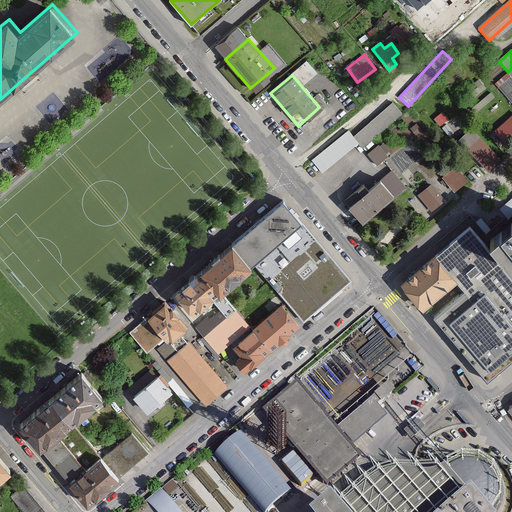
[(511,81),(509,78),(499,87),(511,102),(511,81)]
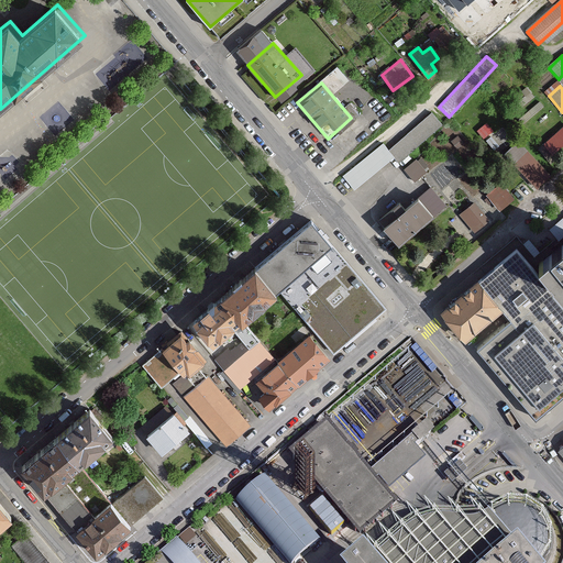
[(442,124),(432,111),(388,148),(394,155),(398,161),(442,124)]
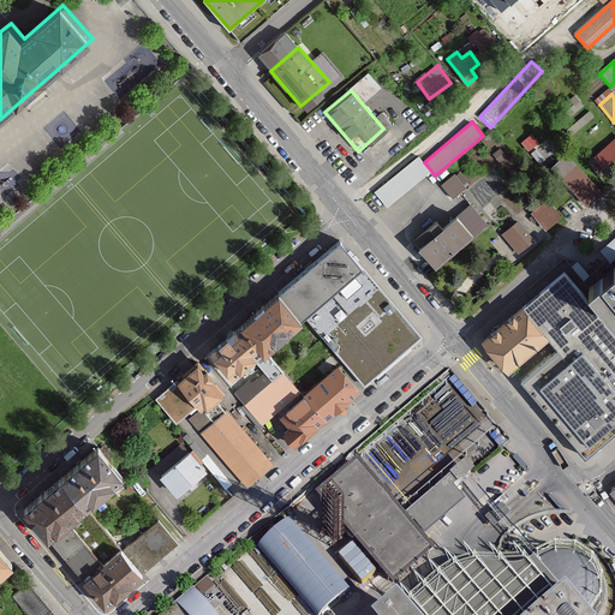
[(614,161),(614,141),(595,161),(604,172),(614,161)]
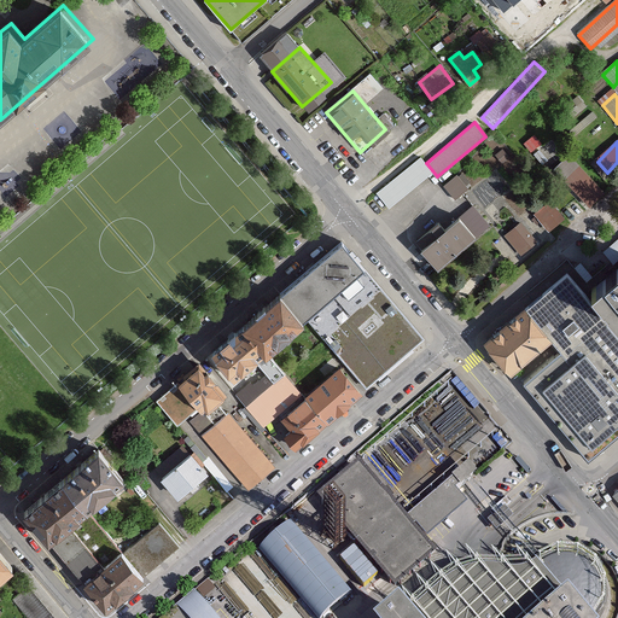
[(432,170),(426,163),(420,156),(377,192),(389,208),(432,170)]
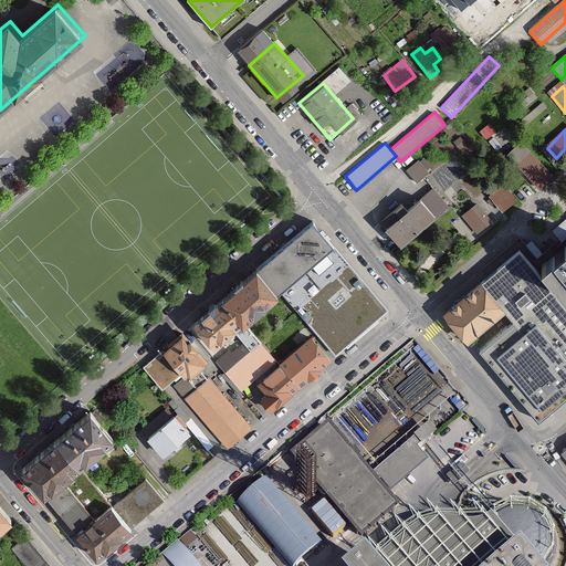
[(502,182),(489,192),(501,210),(514,199),(502,182)]
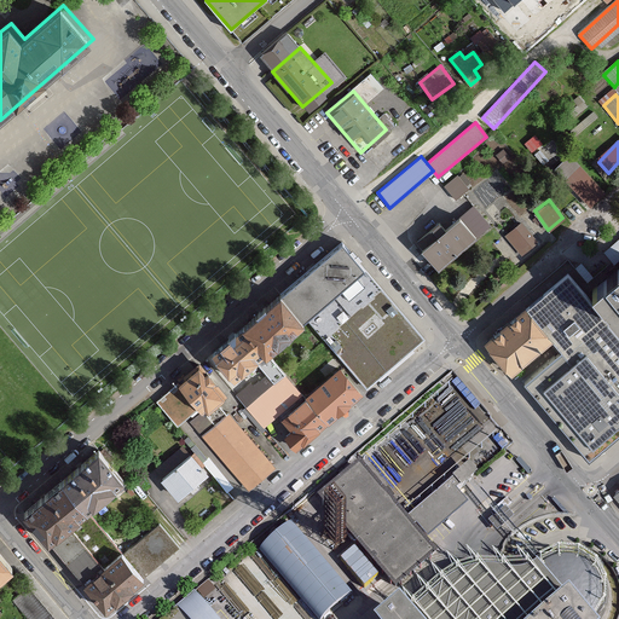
[(470,236),(455,215),(417,246),(434,266),(470,236)]
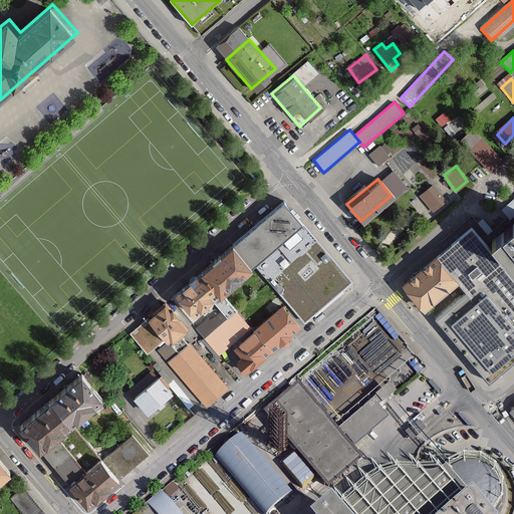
[(445,200),(431,184),(418,195),(433,211),(445,200)]
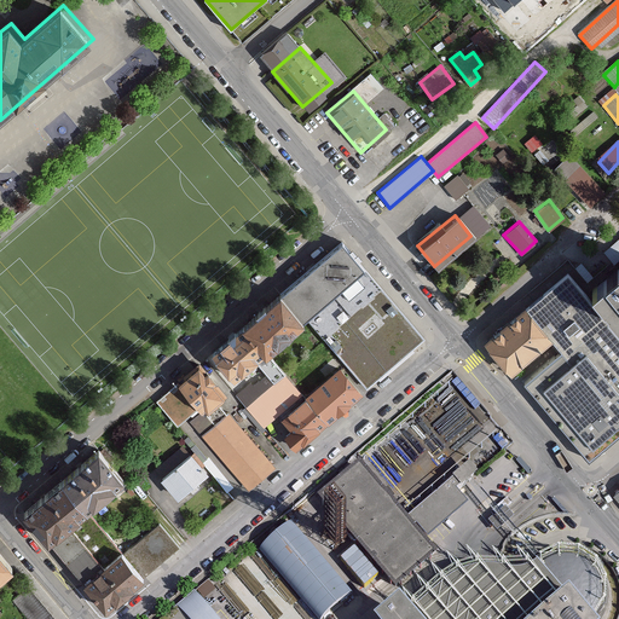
[(306,318),(365,268),(342,242),(284,291),(306,318)]
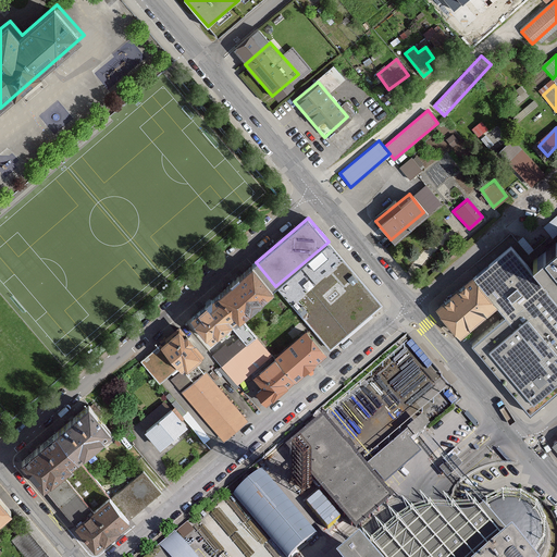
[(556,277),(556,222),(517,256),(507,245),(469,277),(500,314),(472,339),(530,406),(556,382),(556,302),(545,288),(556,277)]
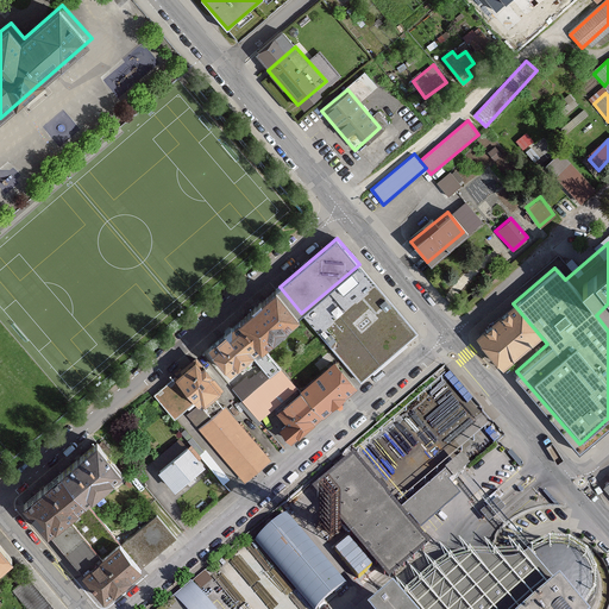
[(301,313),(358,380),(388,356),(416,332),(359,264),(301,313)]
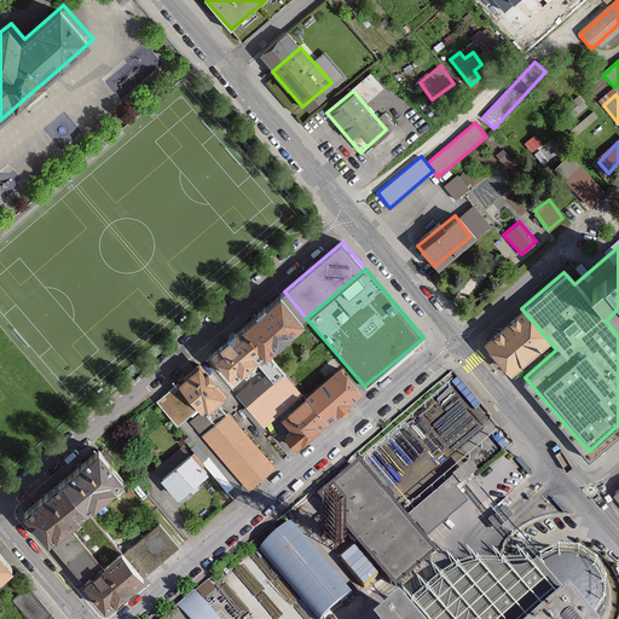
[(266,352),(306,318),(284,291),(244,325),(266,352)]
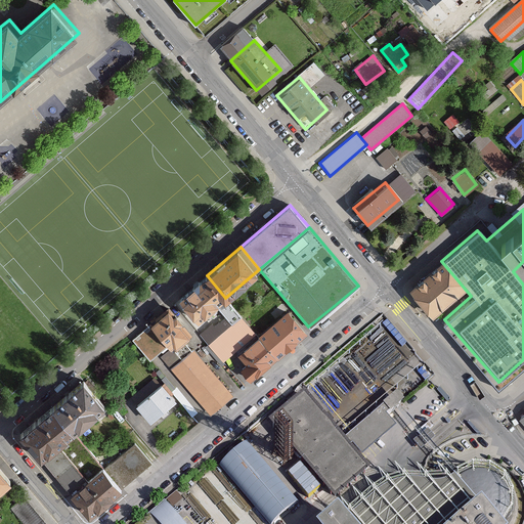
[(462,286),(441,261),(408,289),(429,313),(433,310),(462,286)]
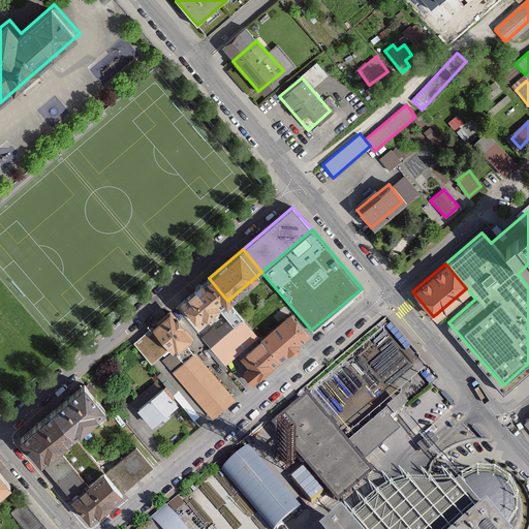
[(200,323),(227,301),(209,278),(182,301),(200,323)]
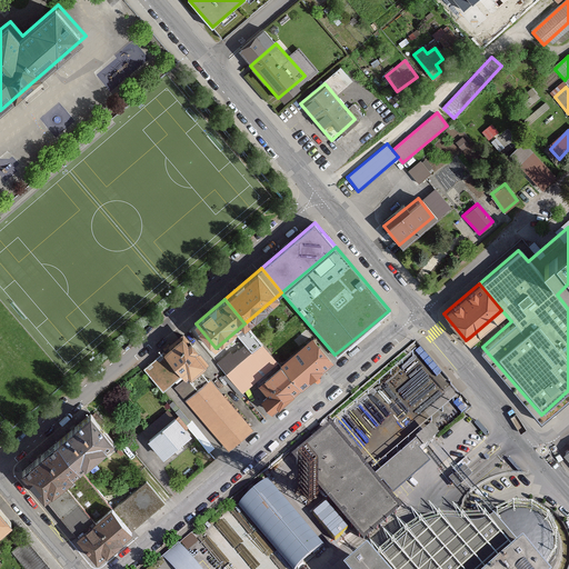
[(186,333),(166,350),(189,378),(209,361),(186,333)]
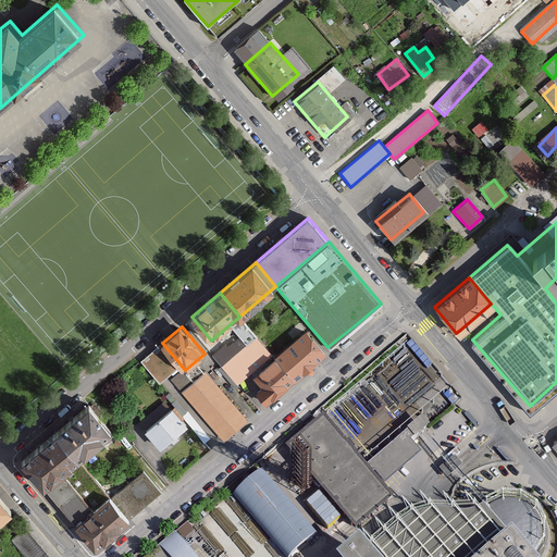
[(296,378),(325,353),(306,329),(275,353),(296,378)]
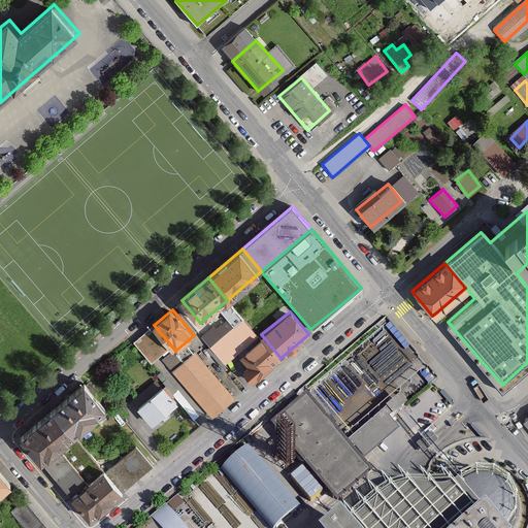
[(253,381),(281,358),(261,334),(239,353),(250,364),(242,369),(253,381)]
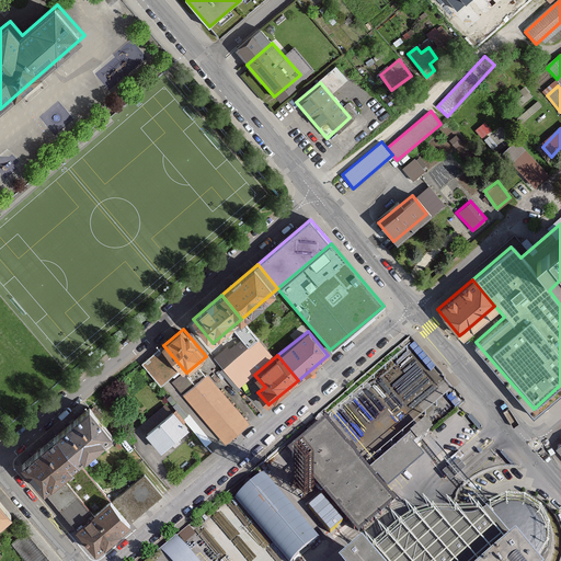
[(226,442),(249,423),(206,374),(182,393),(226,442)]
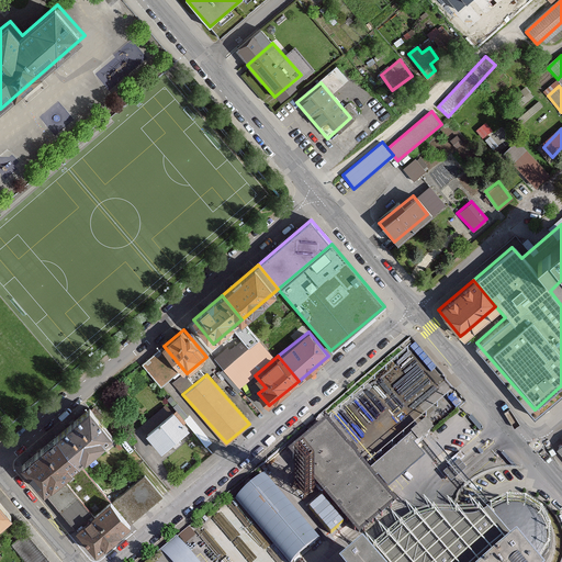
[(89,407),(57,435),(79,461),(111,434),(89,407)]
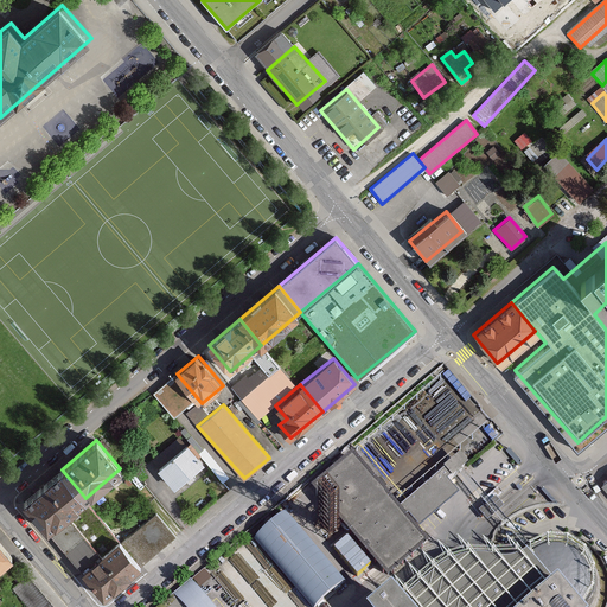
[(205,462),(186,441),(158,465),(177,486),(205,462)]
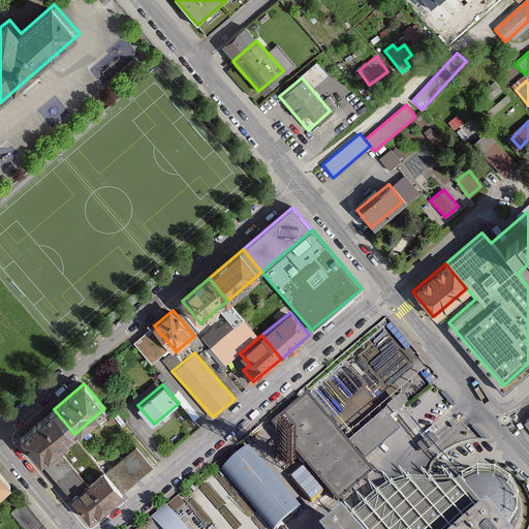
[(307,396),(277,422),(340,496),(343,494),(370,470),(364,462),(348,444),(307,396)]
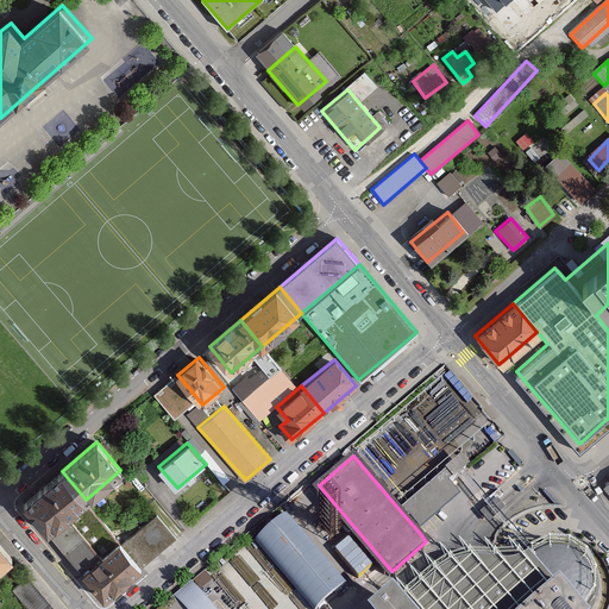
[(462,475),(466,470),(458,462),(441,476),(449,484),(462,475)]
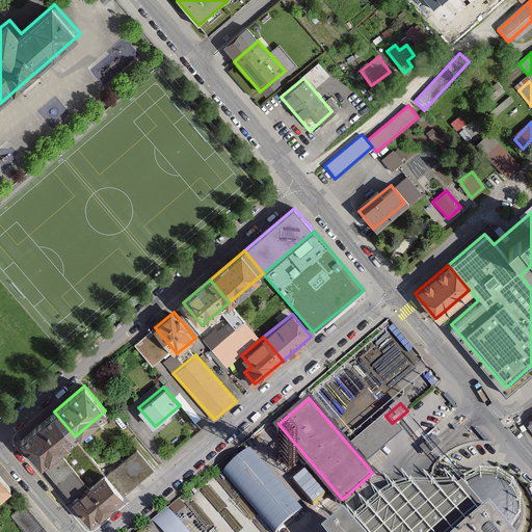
[(75,436),(54,411),(21,440),(42,464),(73,437),(75,436)]
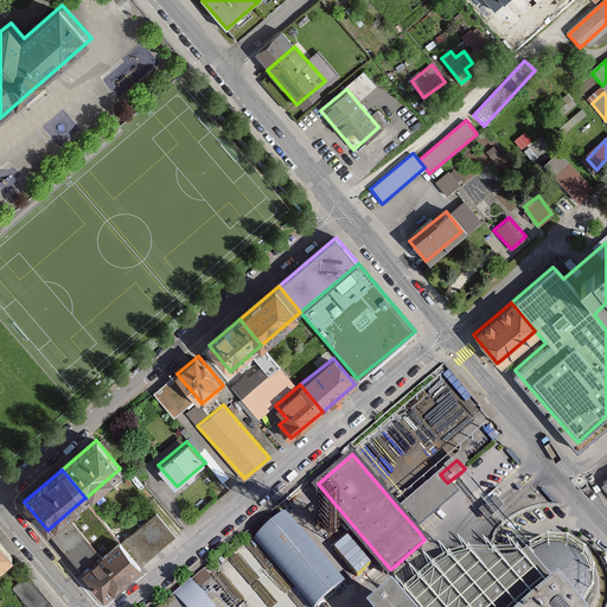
[(440,474),(400,510),(417,530),(439,512),(458,496),(447,483),(440,474)]
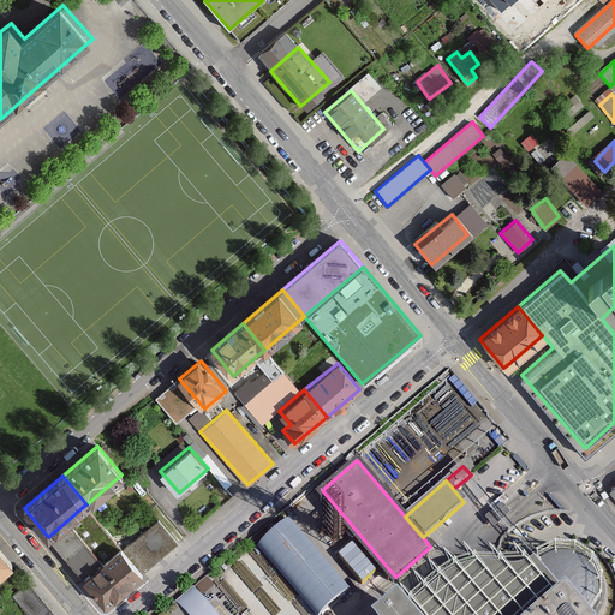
[(502,505),(485,519),(494,529),(511,514),(502,505)]
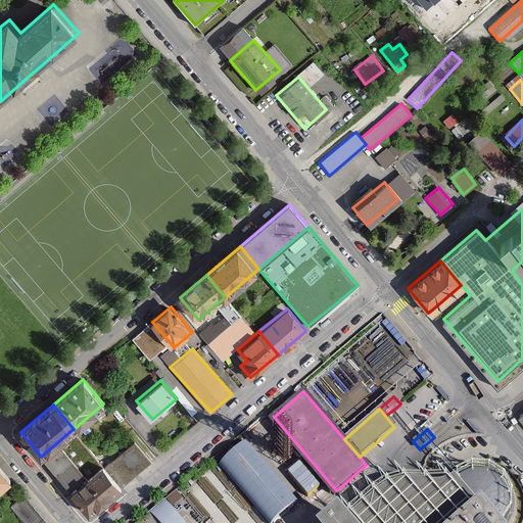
[(41,457),(70,492),(102,466),(72,430),(41,457)]
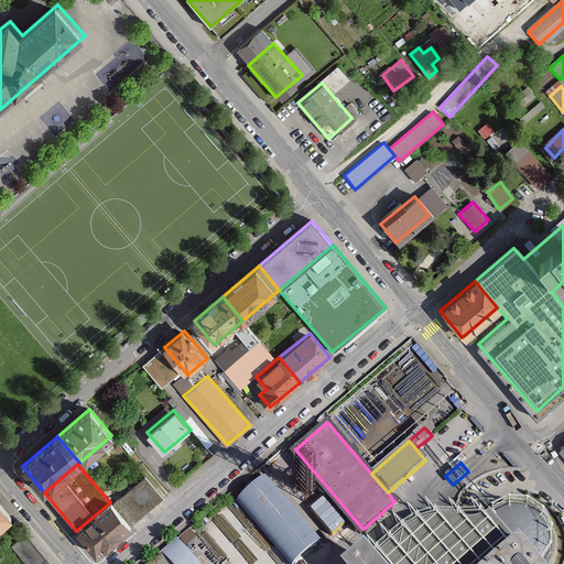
[(266,476),(237,500),(291,563),(293,563),(322,541),(266,476)]
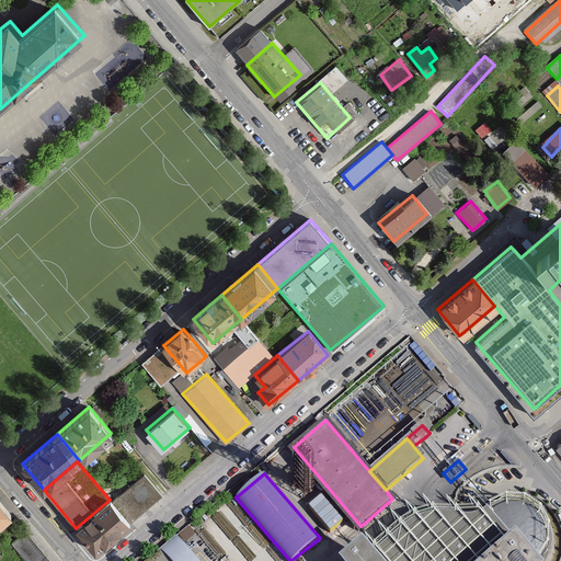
[(145,474),(114,501),(132,522),(162,495),(145,474)]
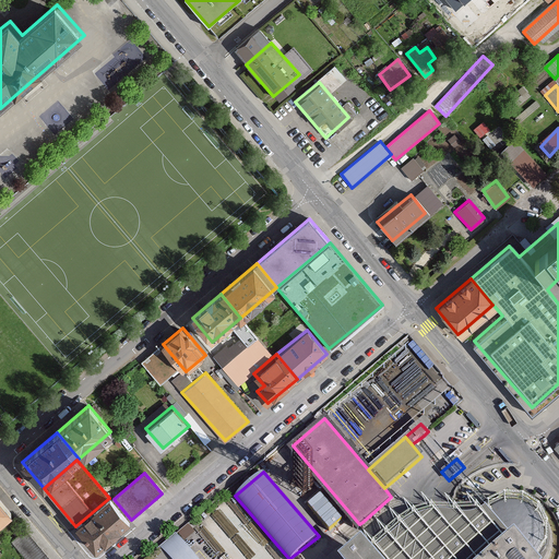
[(96,549),(131,520),(114,499),(110,497),(109,498),(75,526),(96,549)]
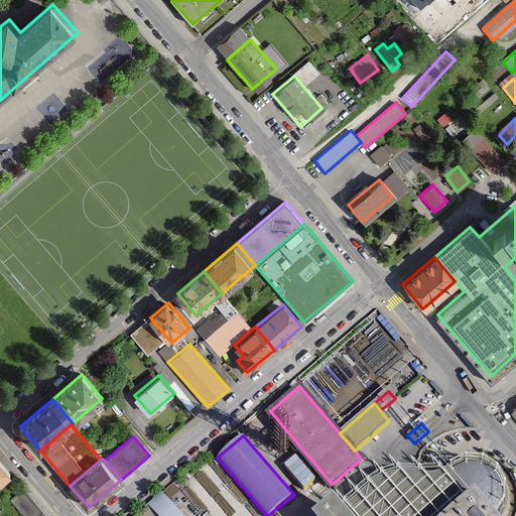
[(0,482),(11,473),(0,460),(0,482)]
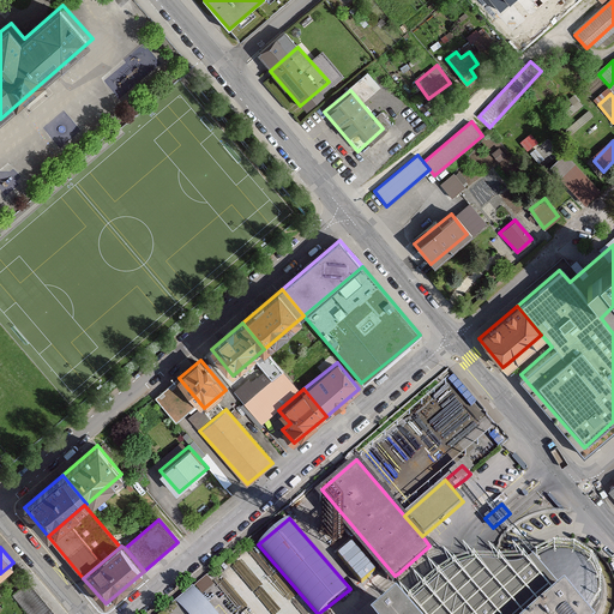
[(403,613),(395,603),(383,613),(601,613),(608,594),(603,573),(593,559),(579,551),(559,548),(541,553),(534,558),(515,572),(494,570),(474,569),(455,575),(404,613),(403,613)]
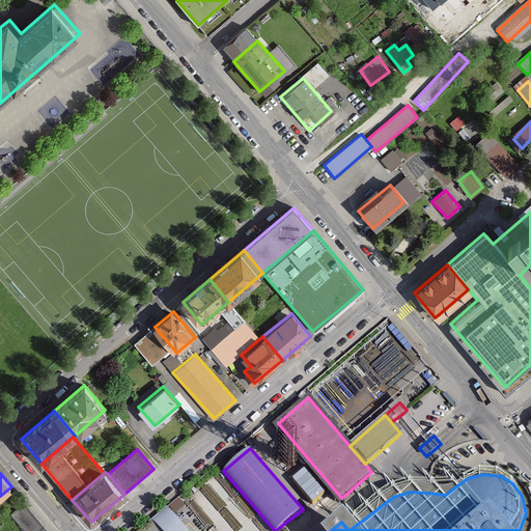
[(26,530),(47,530),(25,505),(12,515),(26,530)]
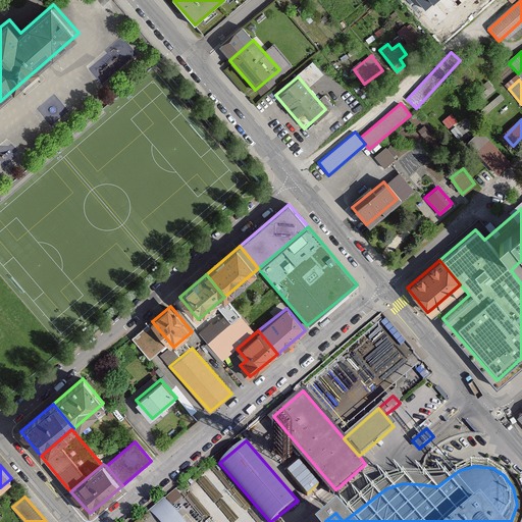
[(159,502),(135,521),(175,521),(172,518),(159,502)]
